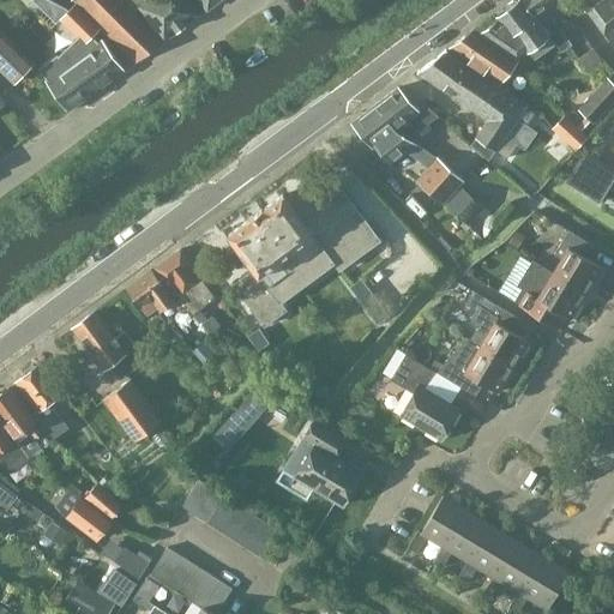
[(121,0),(76,0),(74,2),(98,26),(134,61),(161,42),(154,32),(152,32),(121,0)]
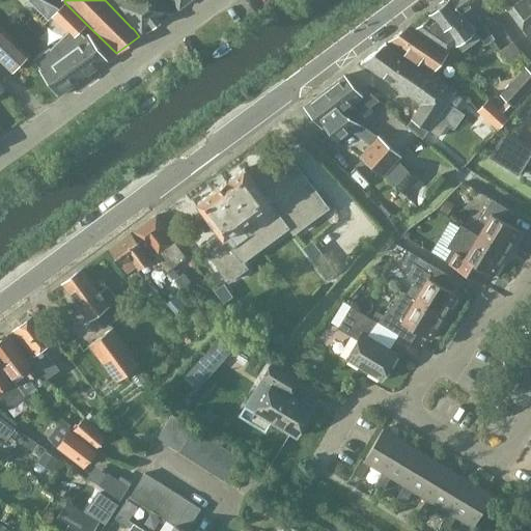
[(117,7),(133,28),(139,36),(169,14),(160,0),(108,0),(115,9),(117,7)]
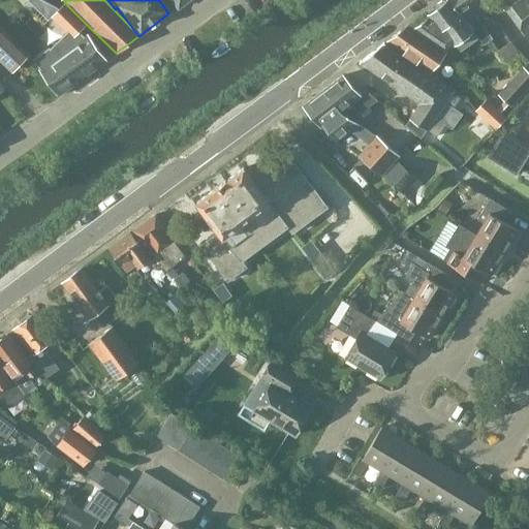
[(168,0),(176,8),(187,0),(168,0)]
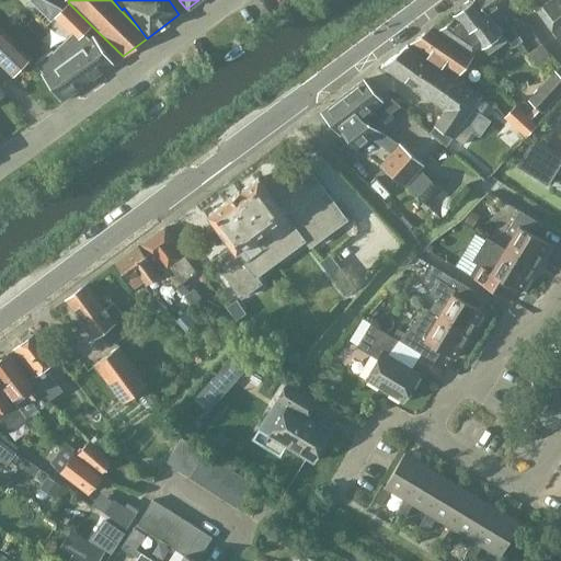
[(459,9),(447,18),(448,20),(435,30),(470,53),(481,45),(487,54),(504,41),(504,39),(492,24),(491,25),(472,0),(470,1),(467,0),(459,6),(459,9)]
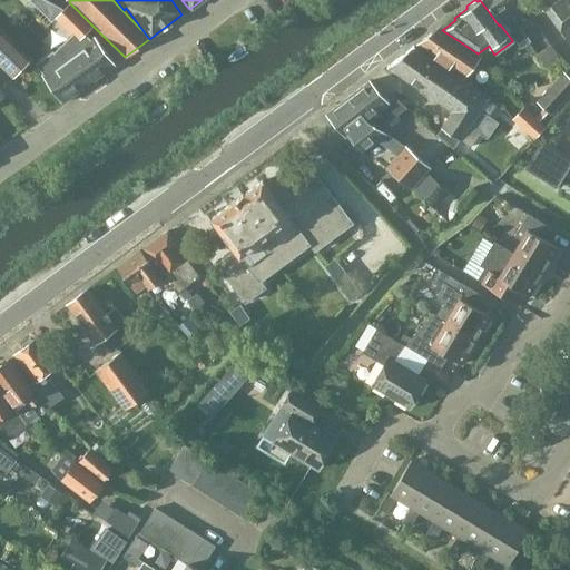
[(514,0),(479,0),(480,0),(499,26),(500,25),(512,40),(513,39),(514,40),(520,48),(529,42),(523,33),(518,26),(511,30),(504,21),(522,9),(514,0)]
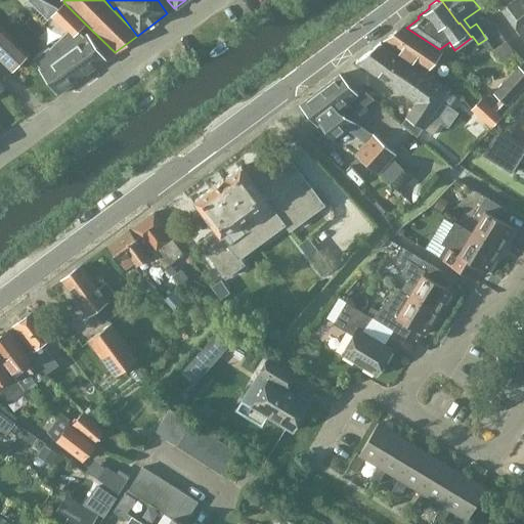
[(523,0),(495,0),(494,1),(523,39),(523,0)]
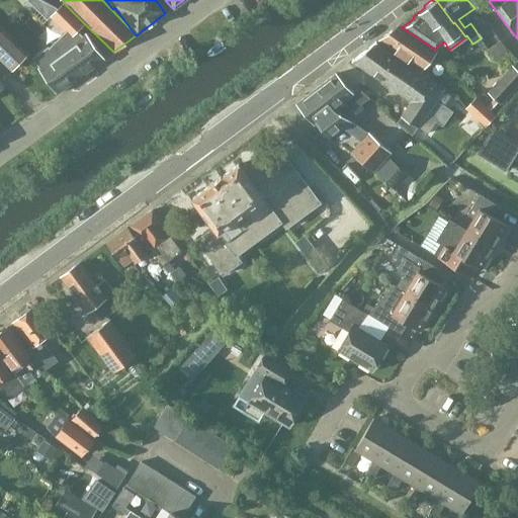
[(48,16),(48,17),(69,37),(83,22),(63,2),(56,9),(48,16)]
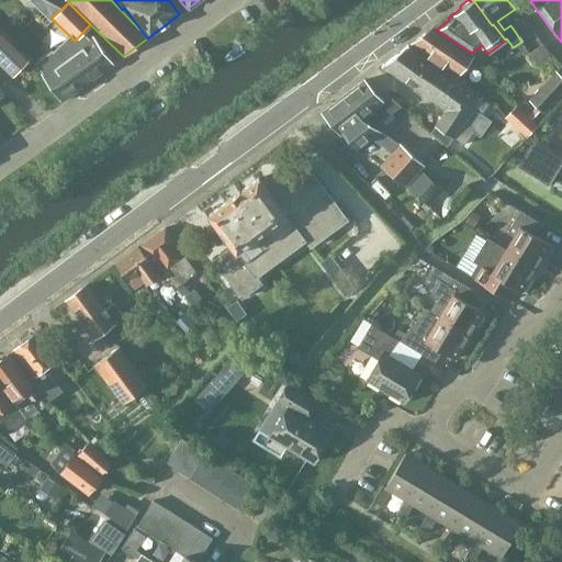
[(471,53),(436,30),(430,26),(407,44),(453,76),(471,53)]
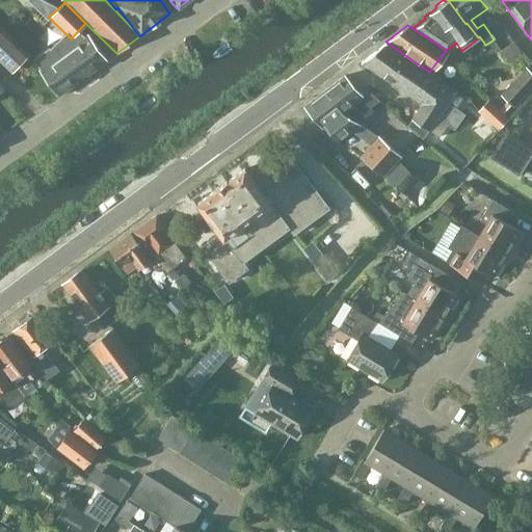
[(0,61),(10,72),(27,55),(0,29),(0,61)]
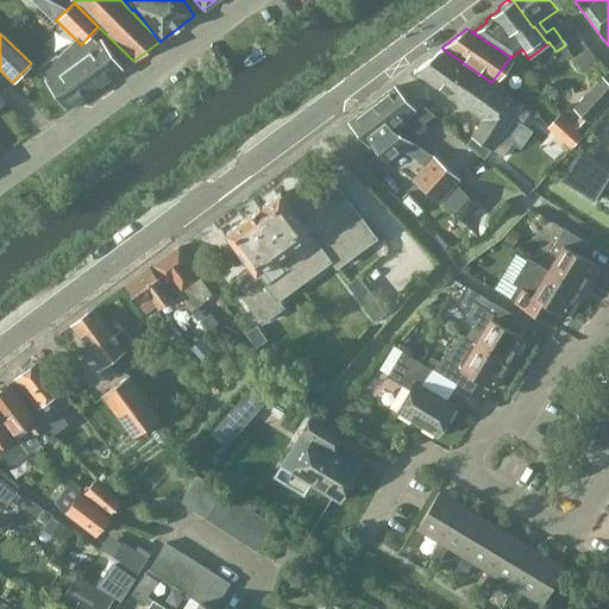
[(43,80),(64,110),(66,111),(121,70),(99,38),(52,71),(42,58),(33,64),(44,79),(43,80)]
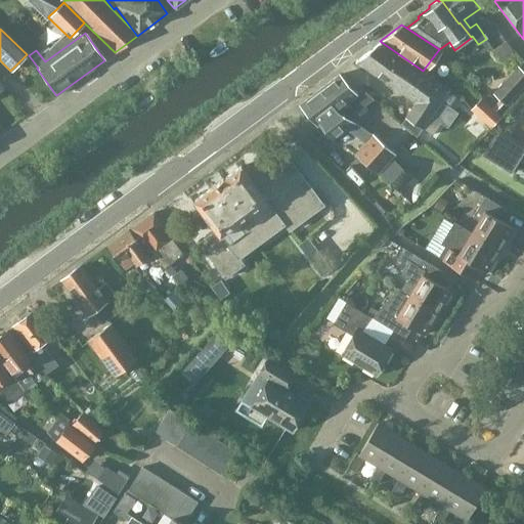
[(448,106),(455,97),(445,91),(446,90),(377,43),(352,61),(413,103),(398,125),(412,137),(419,128),(427,134),(436,121),(428,116),(439,100),(448,106)]
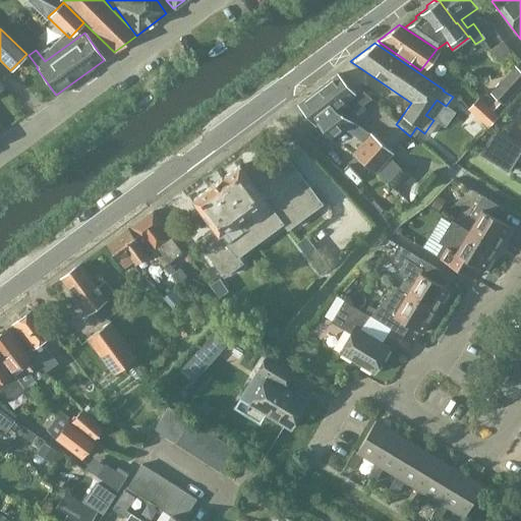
[(520,72),(514,66),(486,96),(499,107),(520,81),(520,72)]
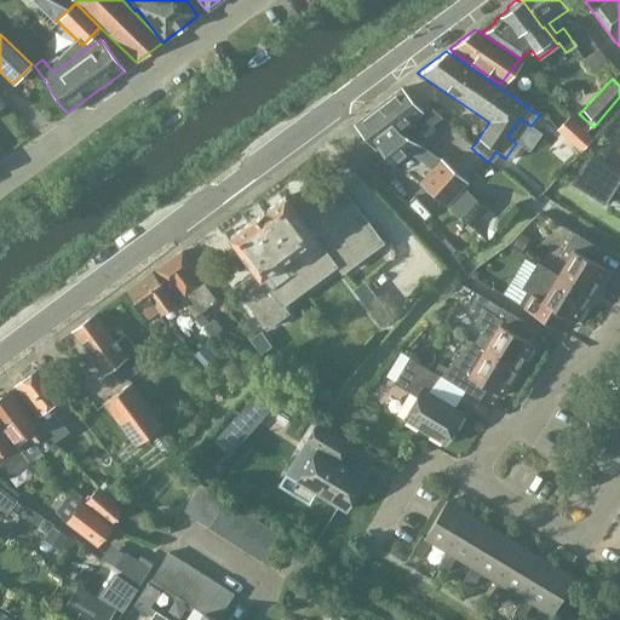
[(399,87),(375,104),(395,131),(408,120),(419,135),(441,118),(428,105),(418,113),(399,87)]
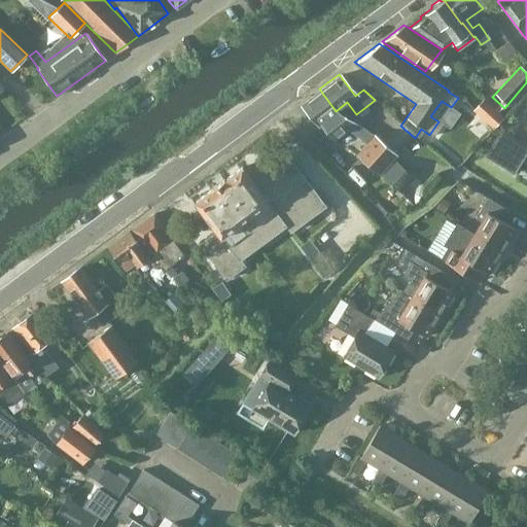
[(371,135),(336,111),(319,89),(300,104),(316,126),(319,124),(334,141),(347,130),(364,142),(371,135)]
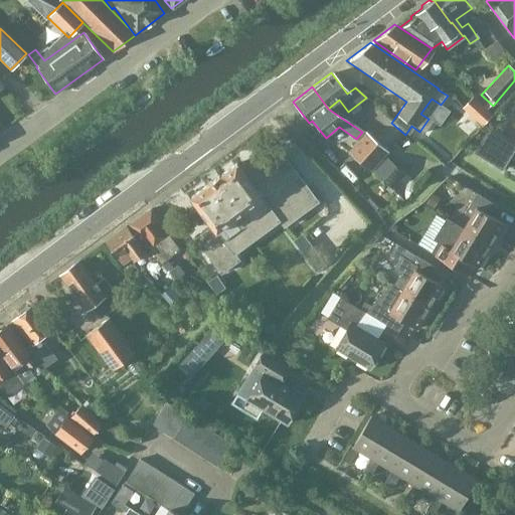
[(473,97),(462,108),(481,126),(491,115),(473,97)]
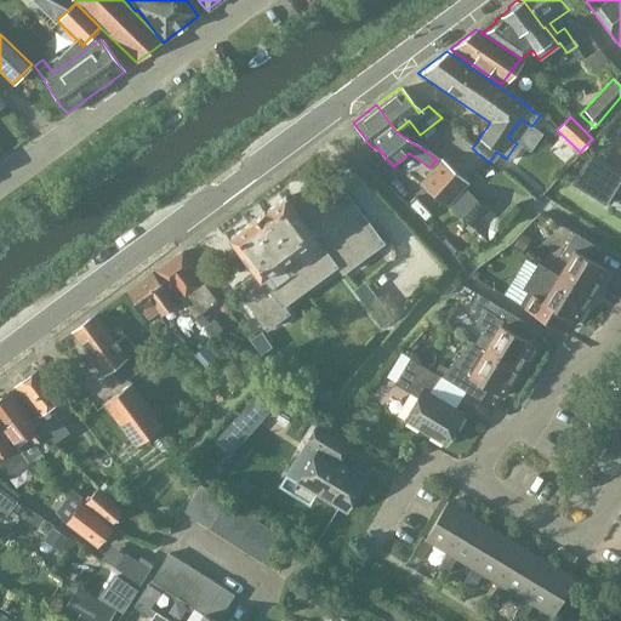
[(429,167),(417,182),(444,205),(466,178),(440,155),(437,159),(429,167)]
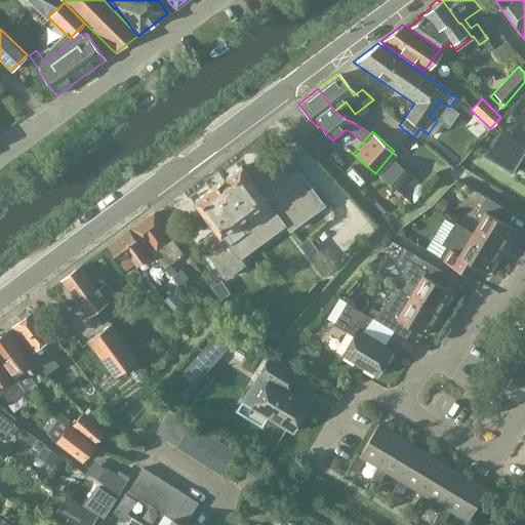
[(491,137),(481,155),(510,173),(521,156),(491,137)]
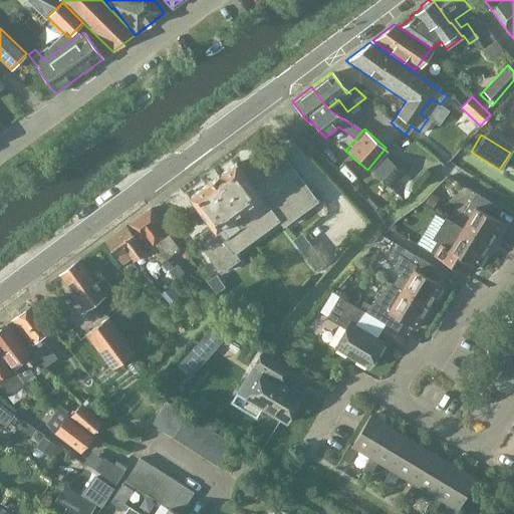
[(314,201),(313,199),(276,150),(243,175),(233,162),(188,195),(210,225),(193,238),(218,271),(236,258),(231,252),(269,224),(269,226),(278,219),(282,226),(314,201)]
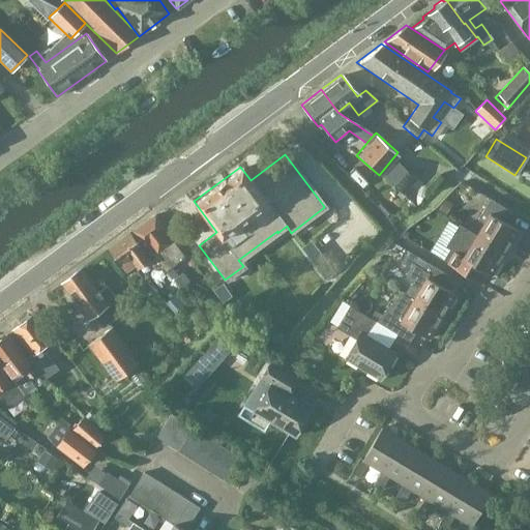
[(396,162),(383,177),(403,194),(416,178),(396,162)]
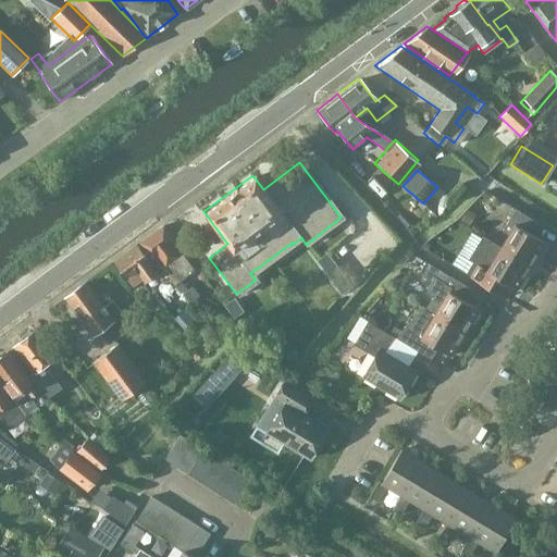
[(498,246),(497,247),(529,267),(543,243),(529,234),(535,223),(512,209),(505,221),(499,230),(506,233),(498,246)]
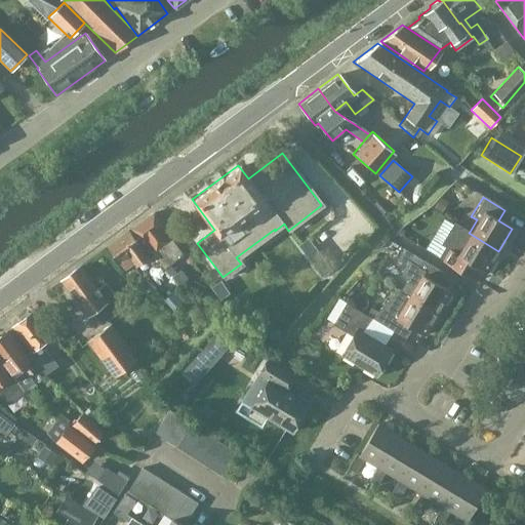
[(446,203),(439,199),(433,208),(440,212),(446,203)]
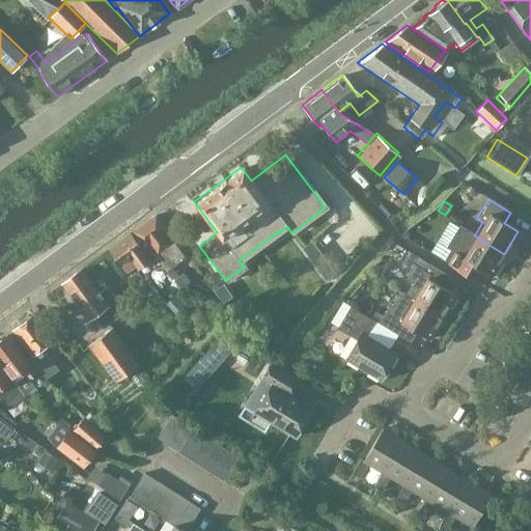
[(158,232),(163,228),(152,215),(131,231),(141,244),(145,241),(155,252),(150,255),(164,272),(172,264),(174,267),(186,258),(171,241),(167,244),(158,232)]
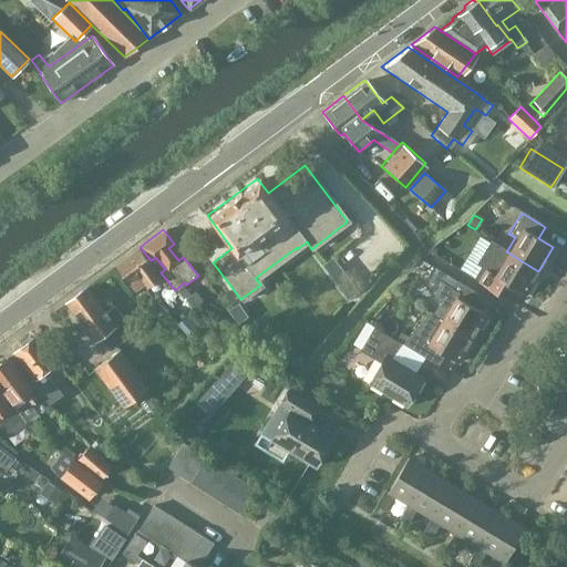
[(477,236),(457,270),(473,279),(478,282),(502,297),(513,303),(514,302),(519,292),(524,295),(538,271),(506,251),(507,250),(490,240),(488,243),(477,236)]
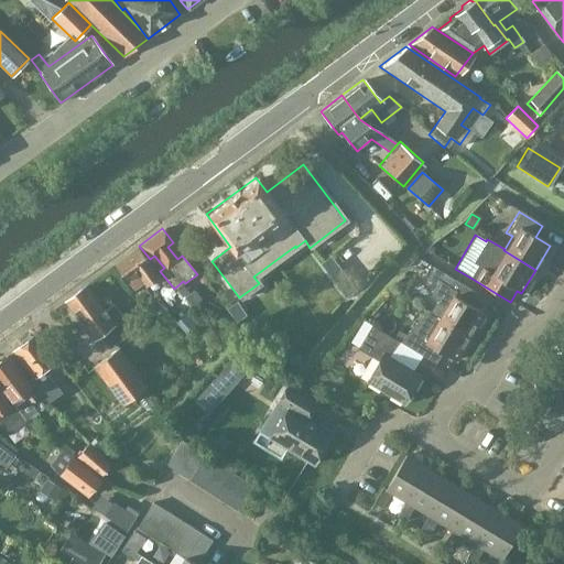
[(144,285),(156,277),(134,248),(111,264),(130,290),(141,282),(144,285)]
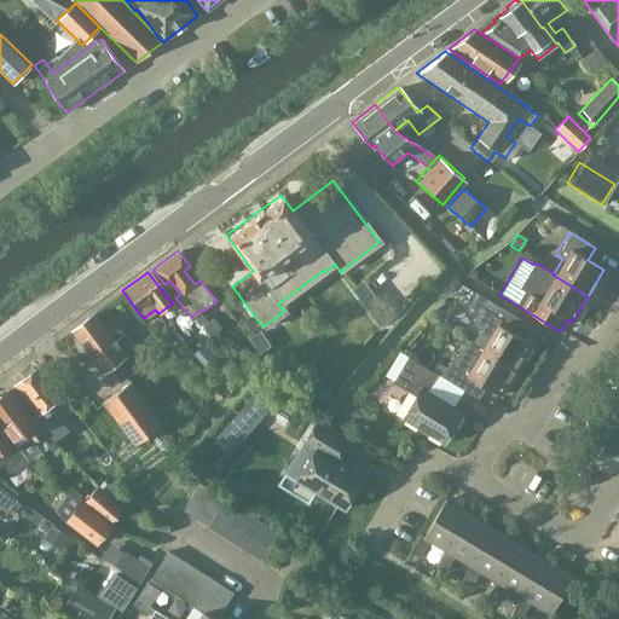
[(389,316),(364,281),(353,289),(380,323),(389,316)]
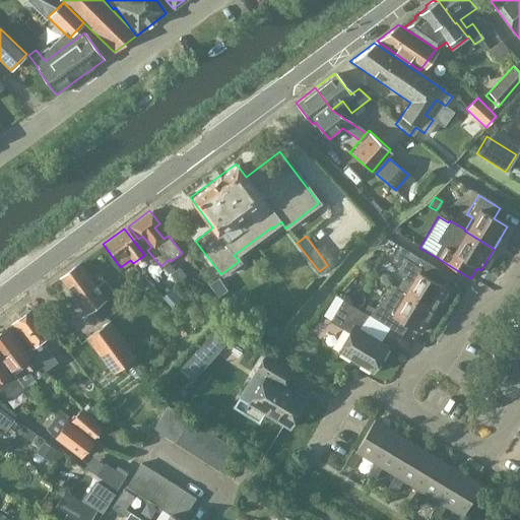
[(432,281),(438,270),(416,257),(400,246),(393,257),(401,262),(398,267),(398,271),(399,273),(401,275),(402,276),(396,288),(403,294),(432,311),(445,289),(432,281)]
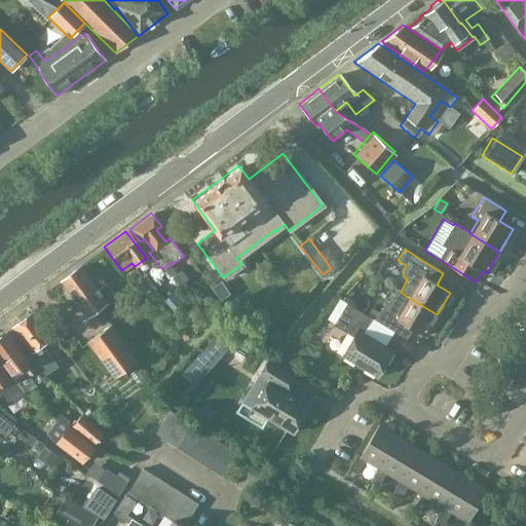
[(123,307),(105,283),(97,289),(79,266),(59,280),(85,315),(90,312),(100,325),(123,307)]
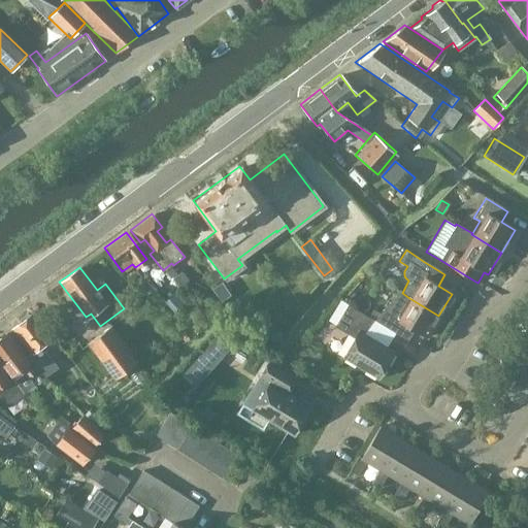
[(229,292),(223,284),(215,290),(221,298),(229,292)]
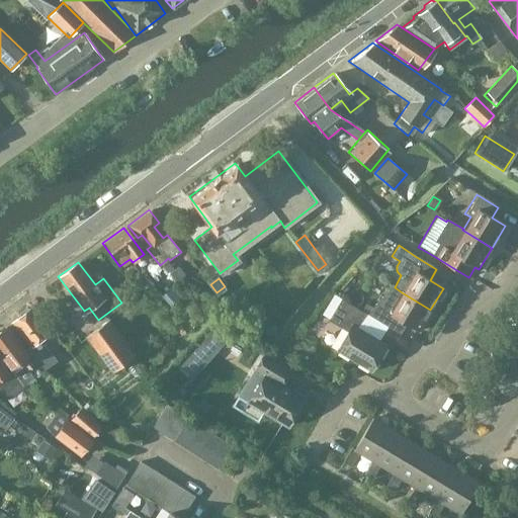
[(351,280),(344,278),(339,283),(341,290),(348,291),(353,286),(351,280)]
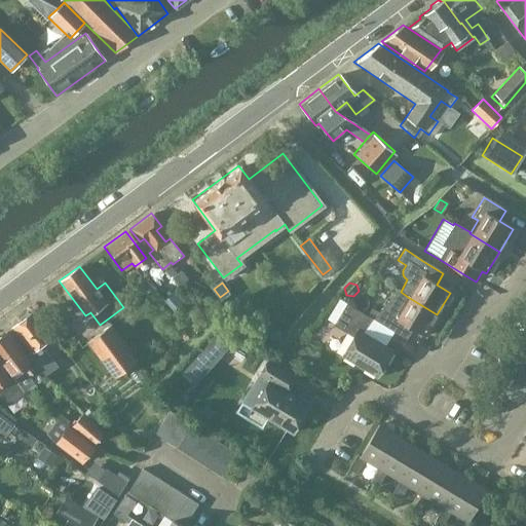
[(214,294),(208,285),(199,291),(205,300),(214,294)]
